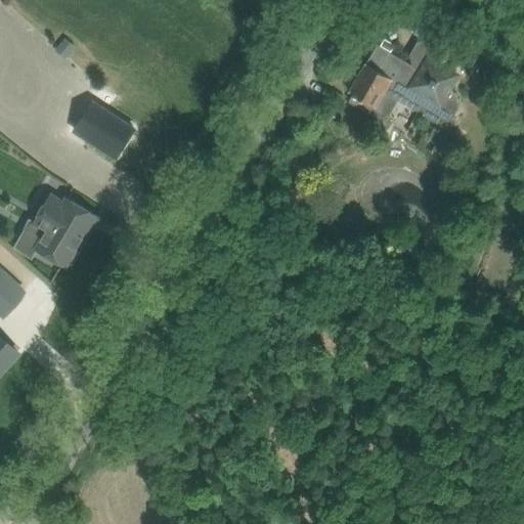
[(214,0),(235,13),(244,0),(214,0)]
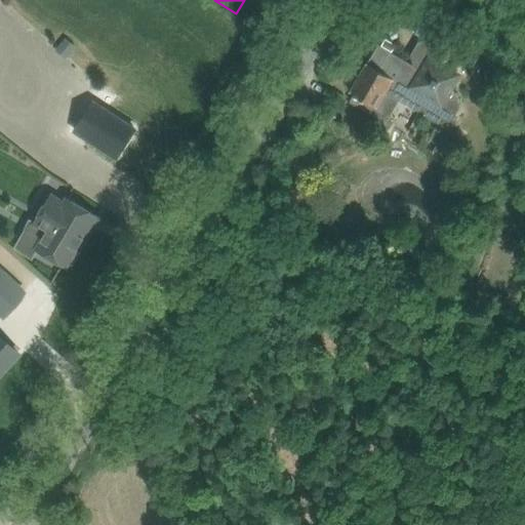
[(350,91),(358,96),(354,104),(379,119),(386,117),(399,98),(416,110),(422,108),(425,114),(438,122),(451,119),(459,107),(455,91),(450,88),(460,71),(446,63),(448,61),(444,44),(431,36),(414,65),(378,43),(350,91)]
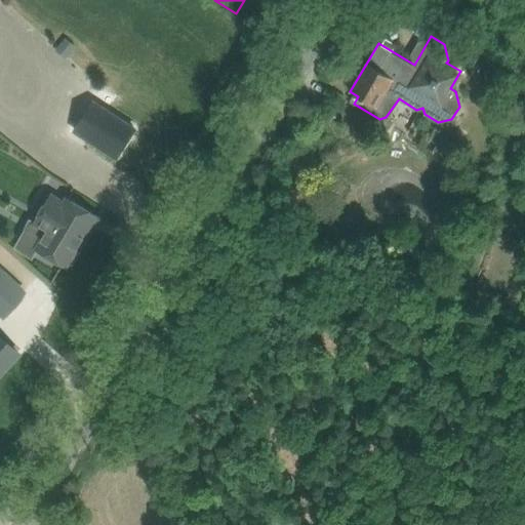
[(66,56),(75,47),(66,38),(56,48),(66,56)]
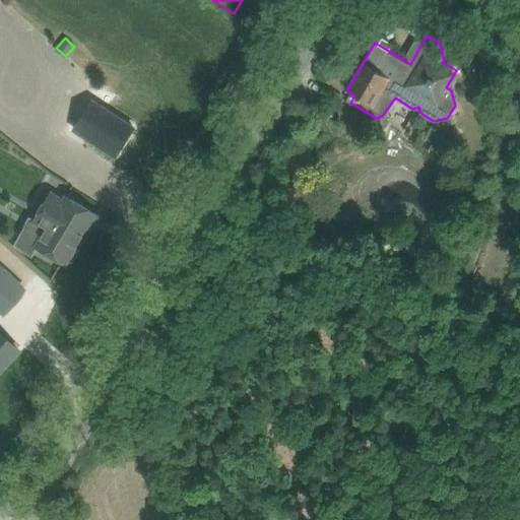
[(89,101),(73,128),(117,154),(133,127),(89,101)]
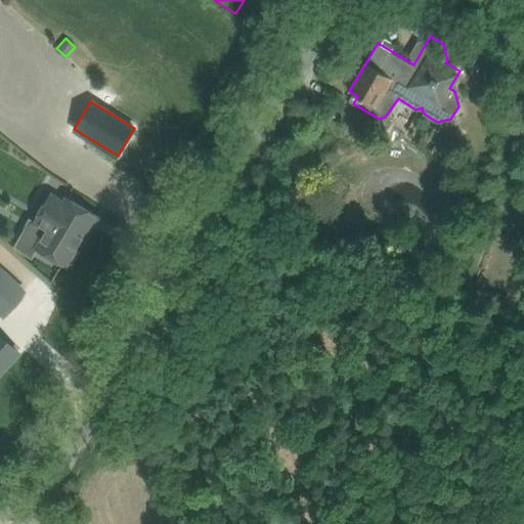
[(37,248),(48,254),(67,265),(96,215),(79,204),(68,198),(61,207),(48,199),(34,222),(47,230),(37,248)]
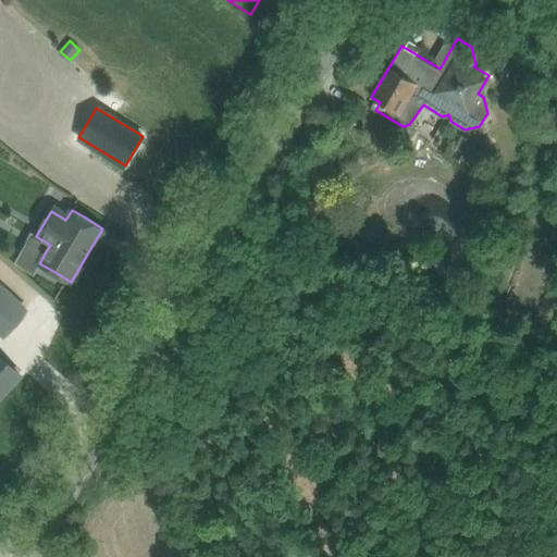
[(0,287),(0,331),(3,334),(25,310),(0,287)]
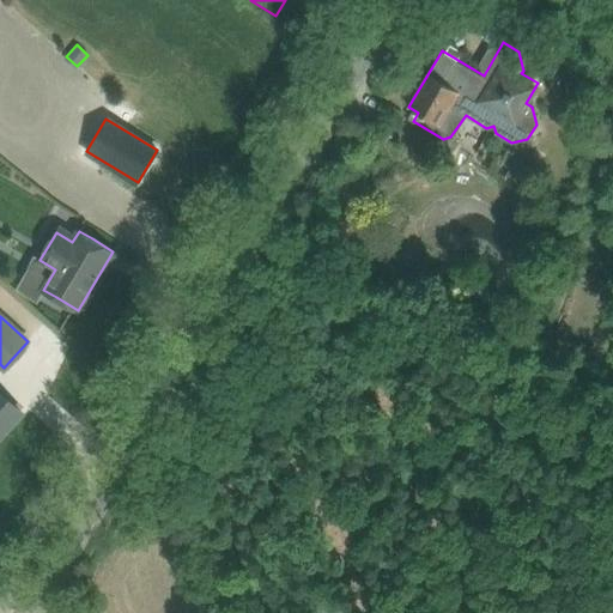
[(0,395),(0,428),(18,408),(1,394),(0,395)]
